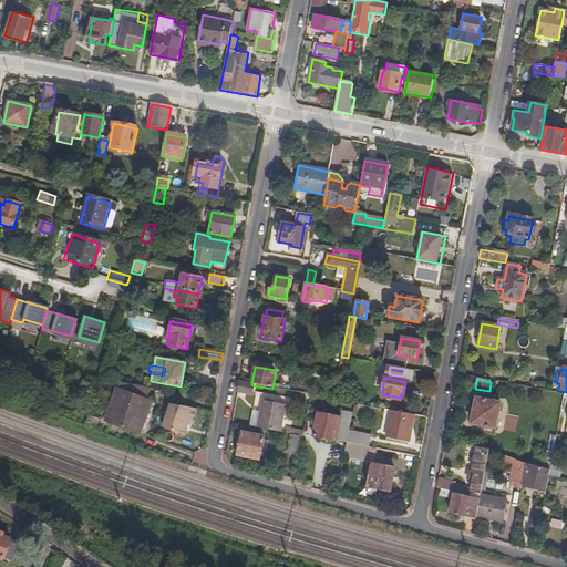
[(253,395),(254,385),(251,384),(239,382),(237,393),(253,395)]
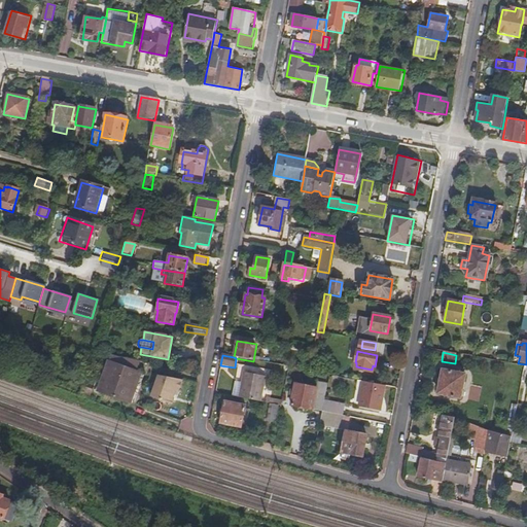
[(128,402),(138,374),(137,373),(140,361),(110,356),(108,362),(111,363),(101,393),(128,402)]
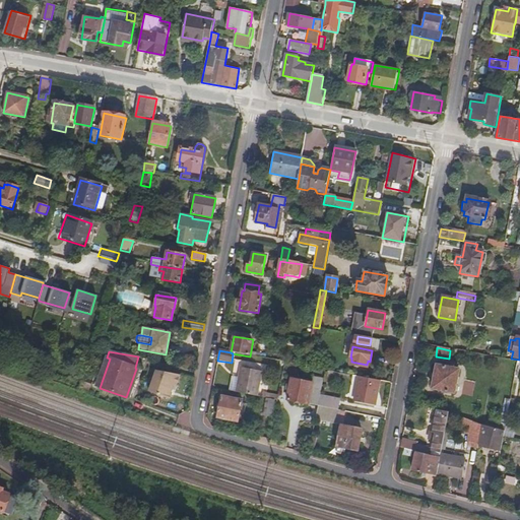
[(100,388),(110,359),(107,358),(98,387),(100,388)]
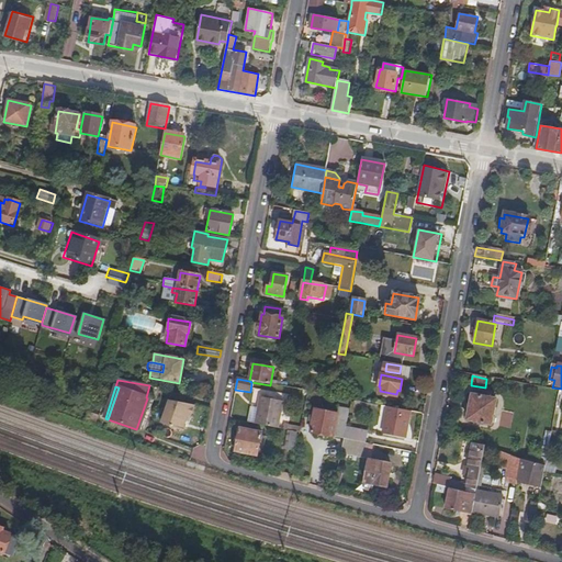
[(337,397),(332,396),(330,402),(350,406),(351,401),(337,397)]
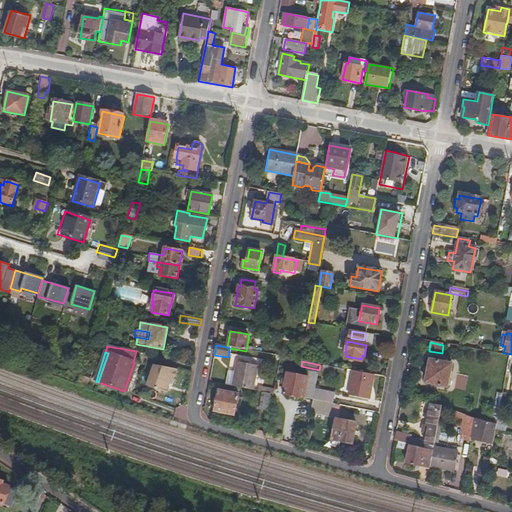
[(447,388),(452,365),(429,361),(425,383),(447,388)]
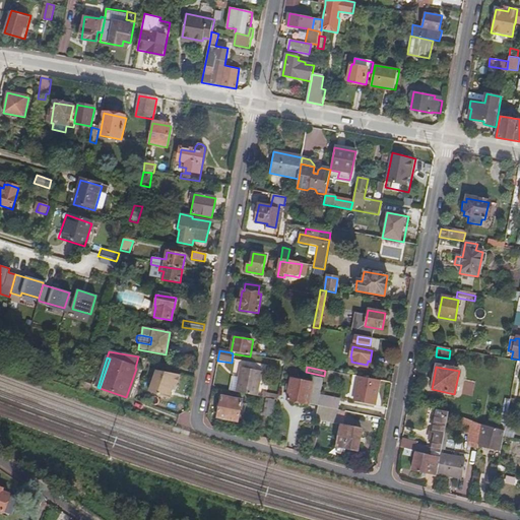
[(175,399),(181,376),(156,369),(150,393),(175,399)]
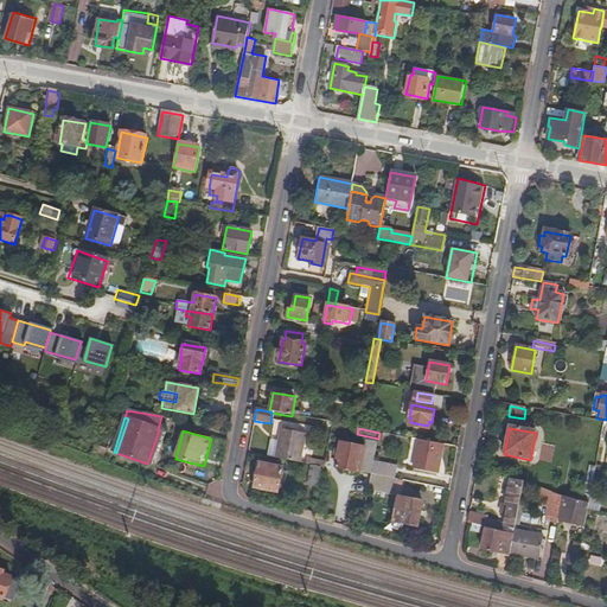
[(275,460),(300,465),(306,435),(281,430),(279,440),(272,439),(268,457),(275,458),(275,460)]
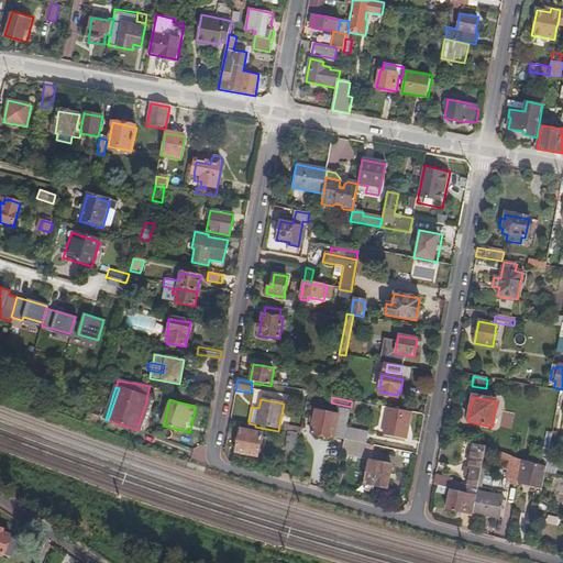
[(316,411),(311,433),(344,441),(346,430),(350,409),(340,408),(339,416),(316,411)]
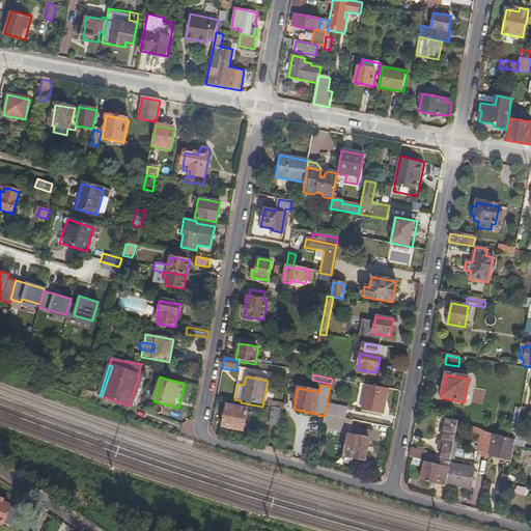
[(382,414),(387,388),(367,385),(362,411),(382,414)]
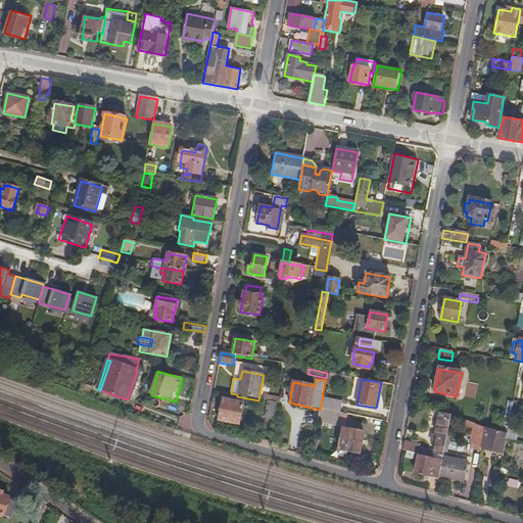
[(475,398),(477,384),(467,383),(465,397),(475,398)]
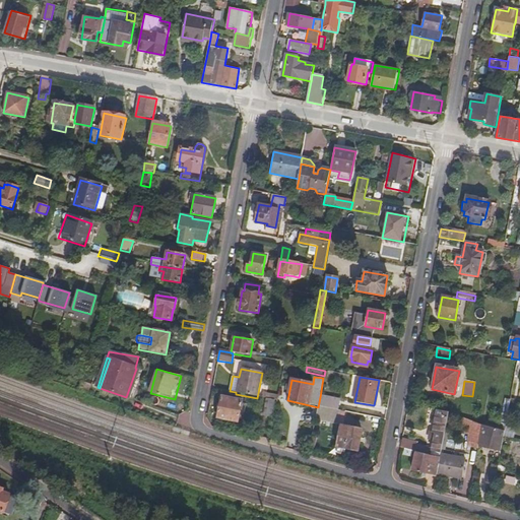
[(238,423),(242,401),(221,397),(217,417),(238,423)]
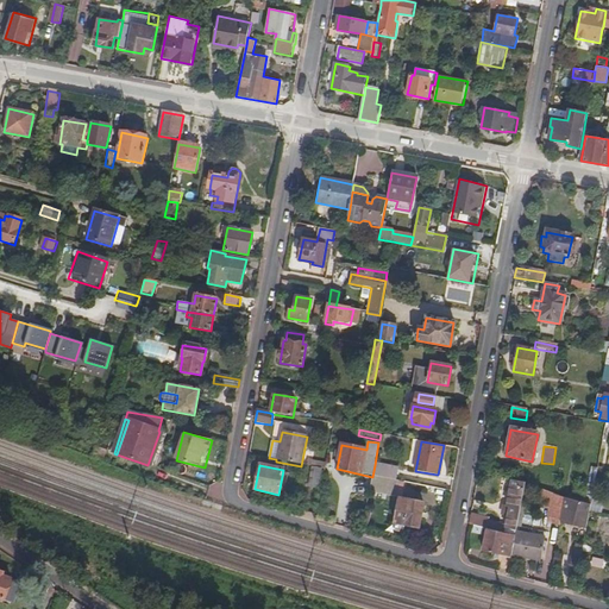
[(396,482),(399,470),(375,465),(372,477),(394,481),(396,482)]
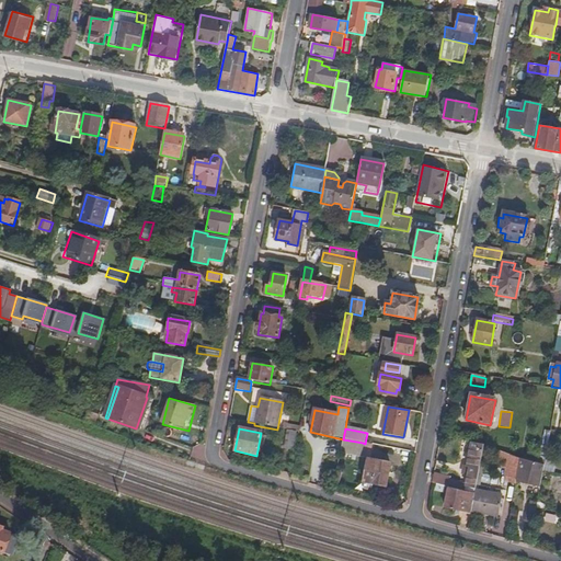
[(545,462),(550,432),(546,432),(542,447),(541,447),(539,460),(545,462)]
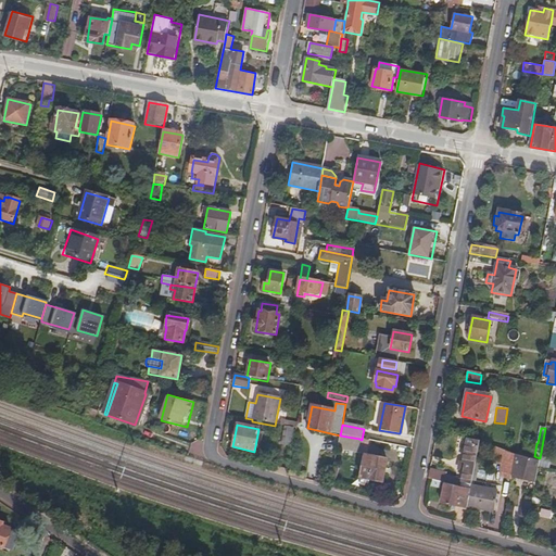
[(290,450),(293,432),(285,431),(281,447),(290,450)]
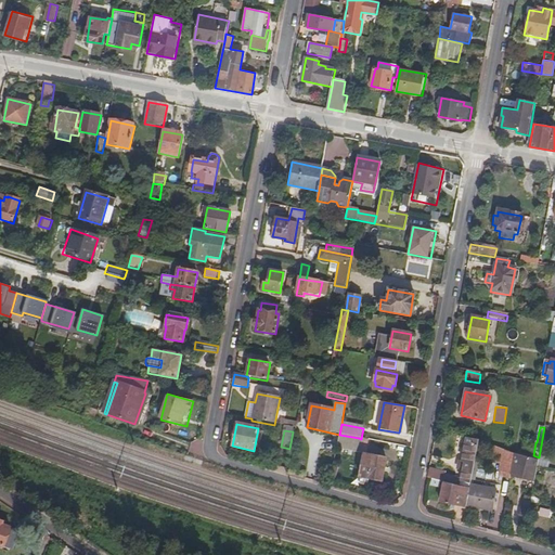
[(359,438),(339,435),(337,448),(365,453),(369,440),(361,439),(359,438)]
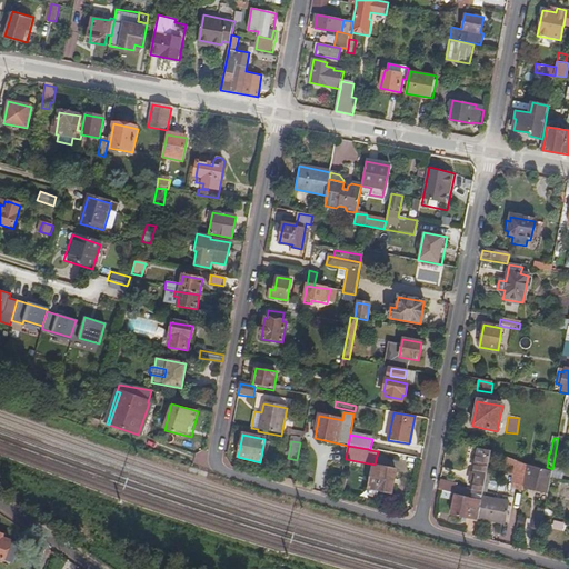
[(482,497),(491,451),(479,450),(476,465),(477,465),(476,475),(471,473),(469,482),(476,483),(473,495),(470,493),(469,498),(481,500),(482,497)]
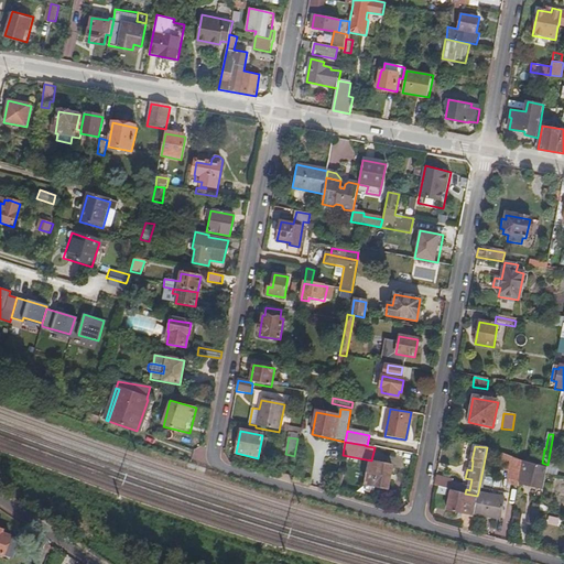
[(489,469),(492,456),(510,465),(512,457),(487,447),(478,492),(483,494),(484,487),(486,475),(488,475),(489,469)]
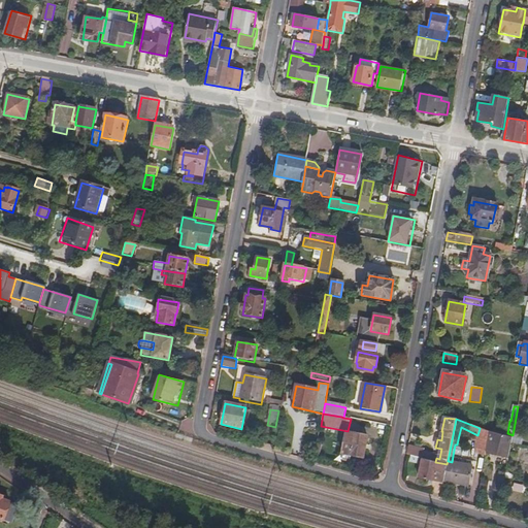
[(507,433),(490,427),(489,431),(490,431),(512,439),(513,435),(507,433)]
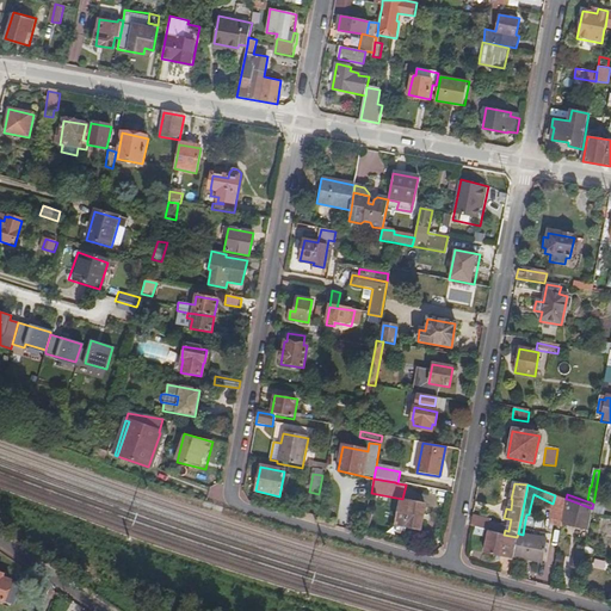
[(562,525),(567,499),(566,499),(555,495),(553,504),(550,517),(555,518),(554,523),(562,525)]
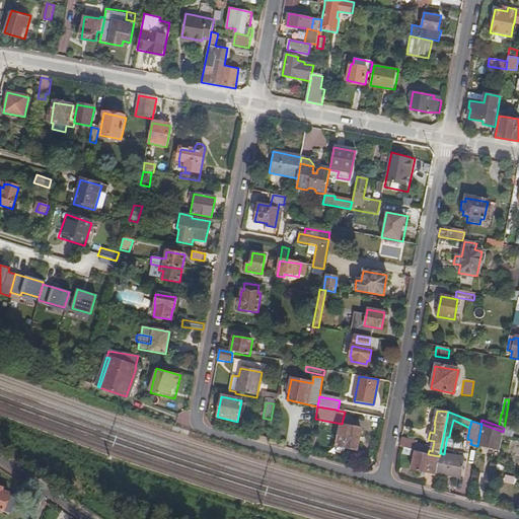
[(502,437),(503,432),(482,424),(477,446),(499,453),(502,437)]
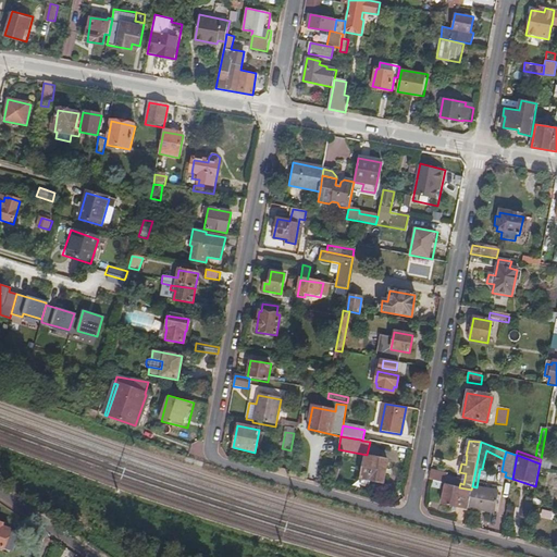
[(383,483),(387,460),(363,457),(360,480),(383,483)]
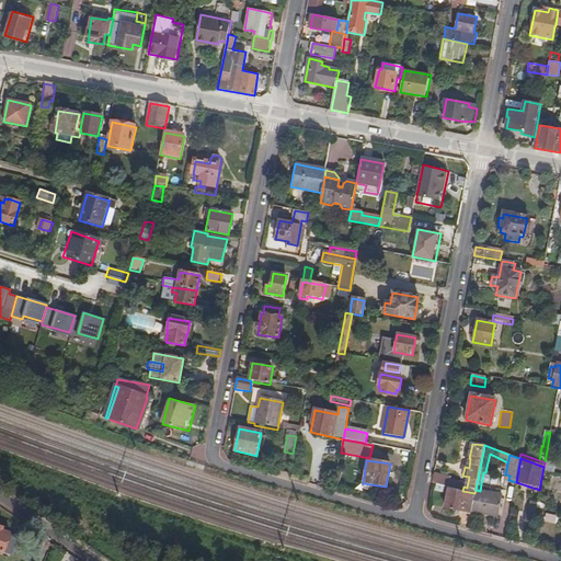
[(460,483),(449,481),(449,479),(434,476),(432,485),(435,485),(446,488),(448,488),(459,490),(460,483)]
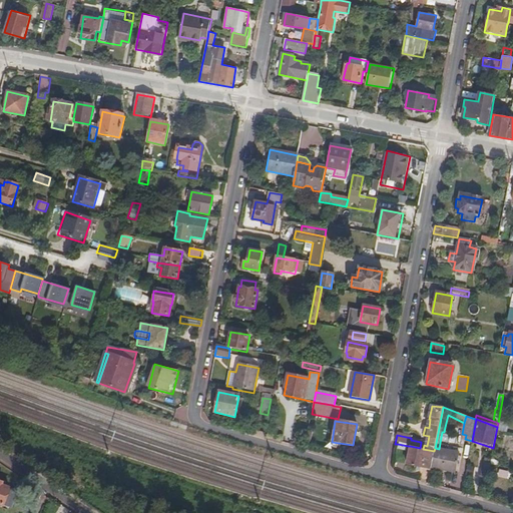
[(407,452),(408,446),(398,444),(397,450),(407,452)]
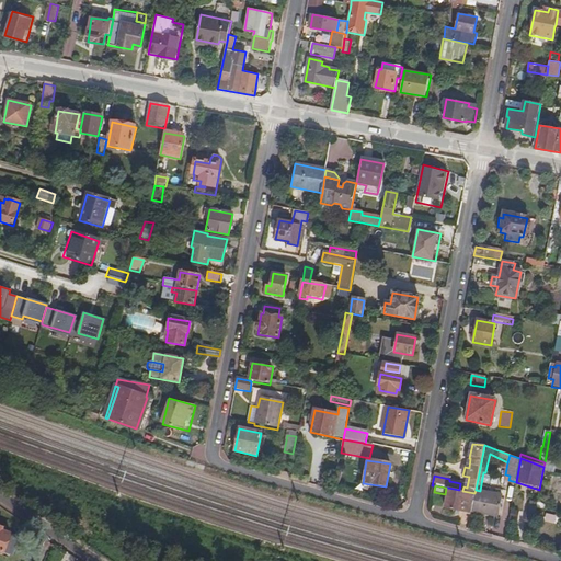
[(470,513),(474,493),(462,491),(459,490),(448,488),(445,507),(470,513)]
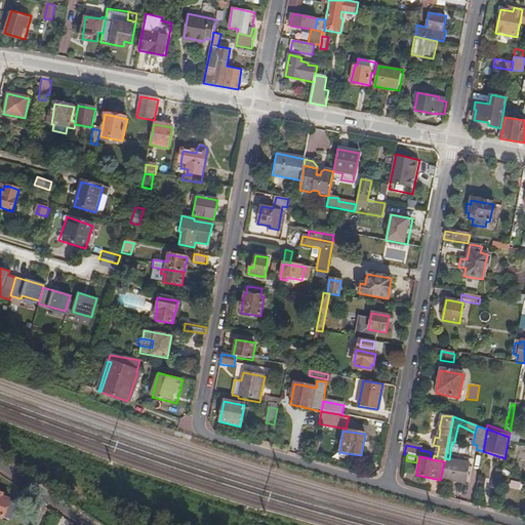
[(466,485),(470,463),(449,459),(445,458),(444,461),(440,480),(466,485)]
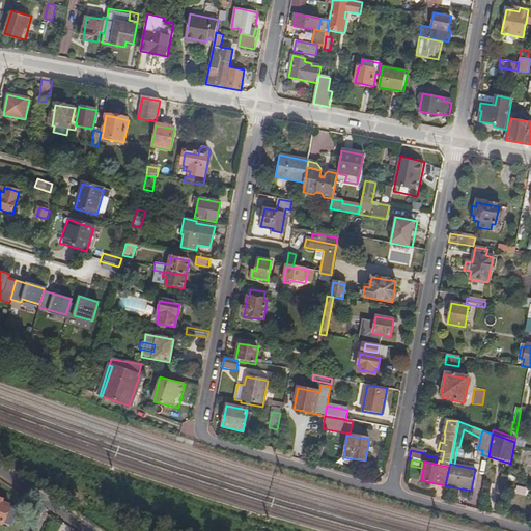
[(506,488),(507,481),(508,477),(502,476),(501,481),(500,481),(499,486),(506,488)]
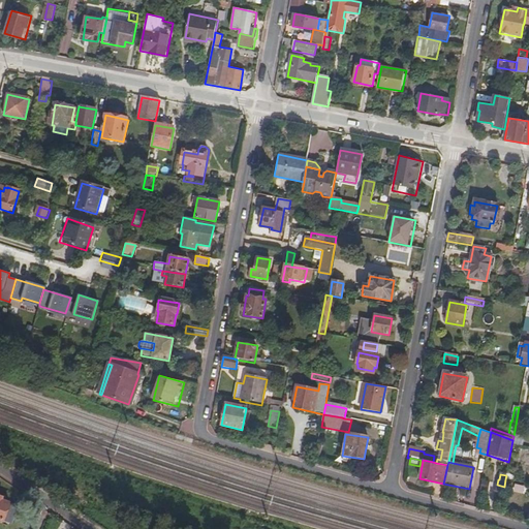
[(501,500),(504,487),(497,485),(495,499),(501,500)]
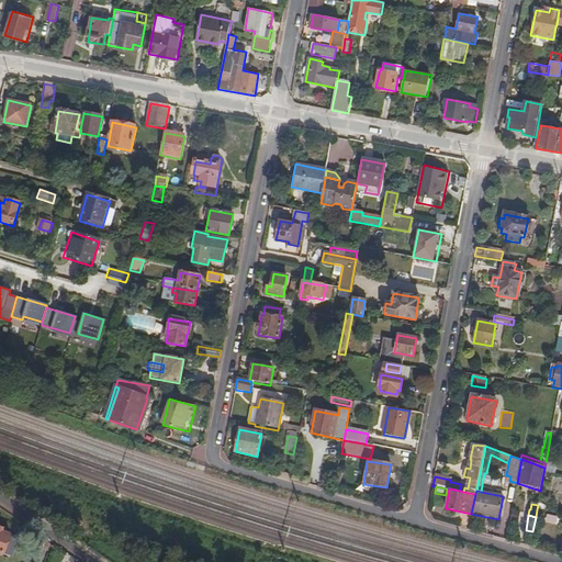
[(0,552),(10,557),(17,537),(0,531),(1,528),(0,527),(0,552)]
